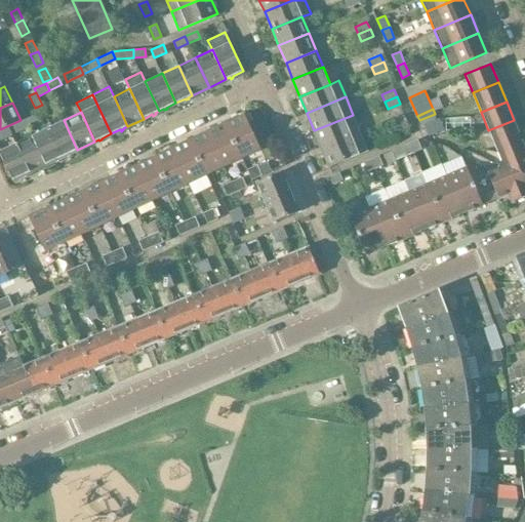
[(36,113),(25,119),(29,126),(40,120),(36,113)]
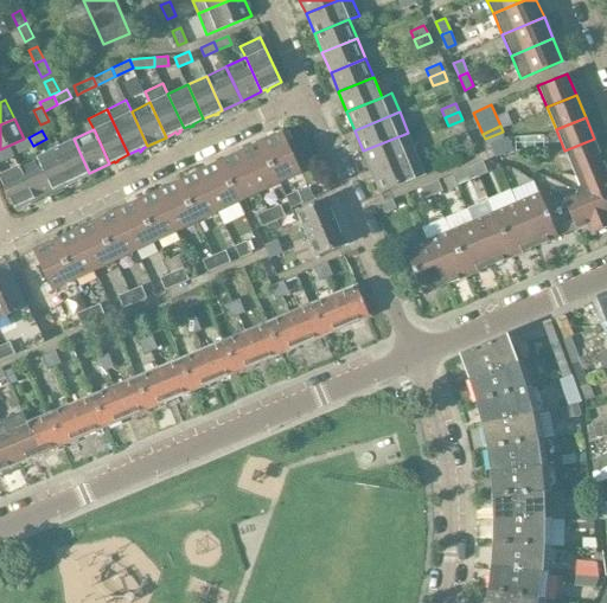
[(282,130),(260,141),(279,181),(301,171),(282,130)]
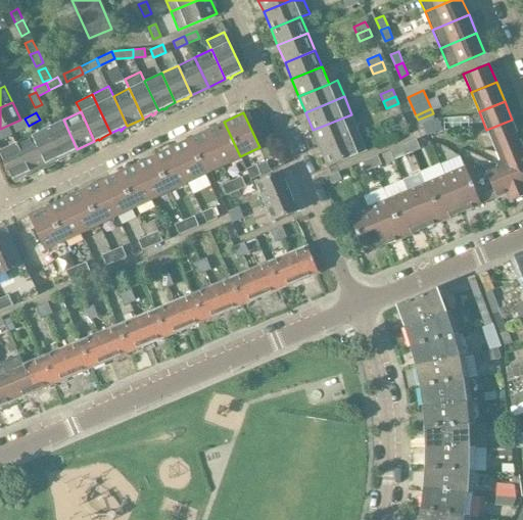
[(393,126),(406,121),(402,113),(390,119),(393,126)]
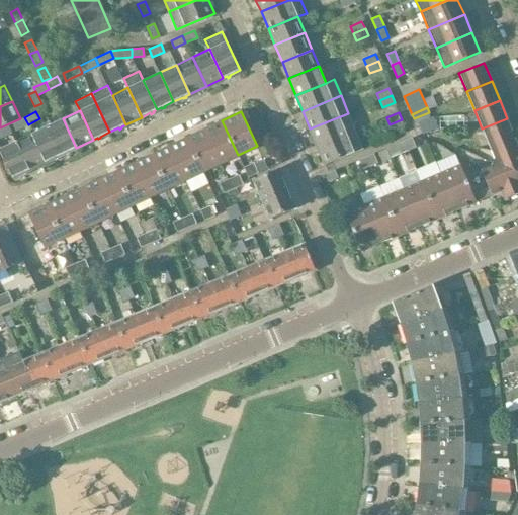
[(348,113),(310,129),(317,146),(355,131),(348,113)]
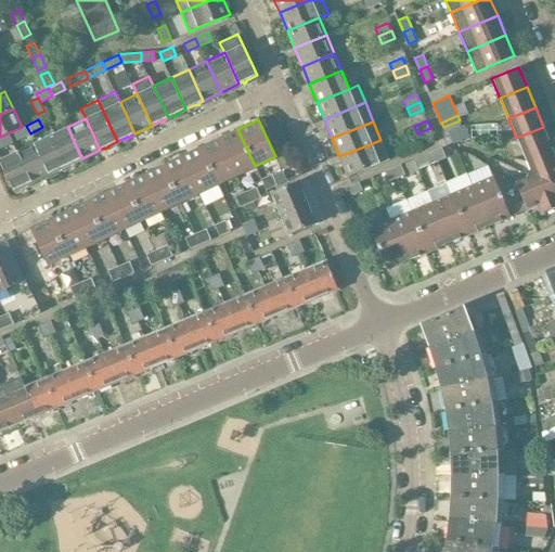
[(448,130),(453,142),(469,136),(464,124),(448,130)]
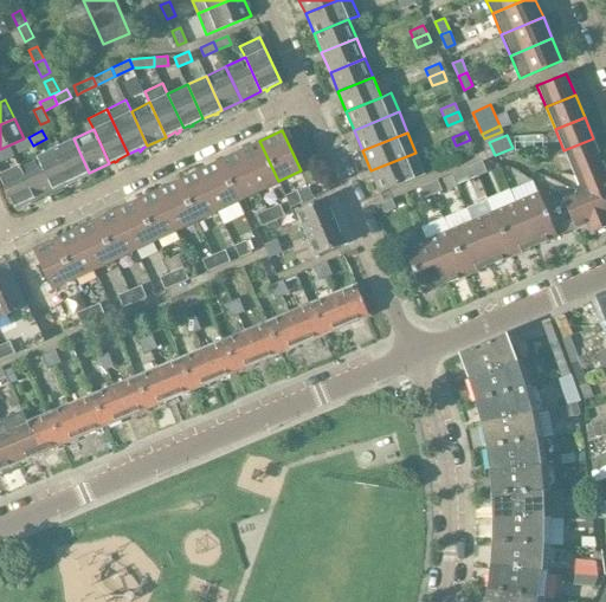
[(28,137),(15,143),(20,153),(33,146),(28,137)]
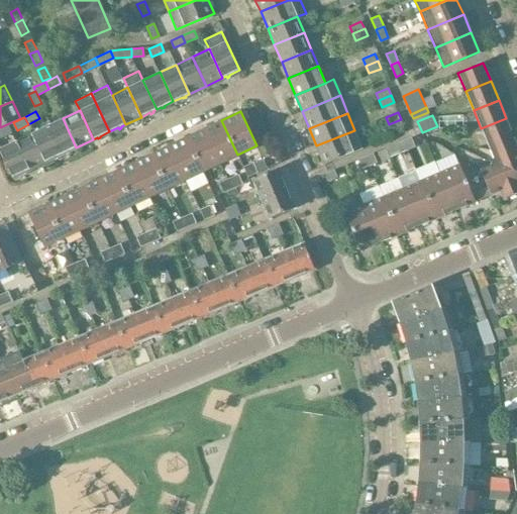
[(63,118),(46,125),(61,155),(65,152),(66,153),(69,152),(68,151),(76,147),(63,118)]
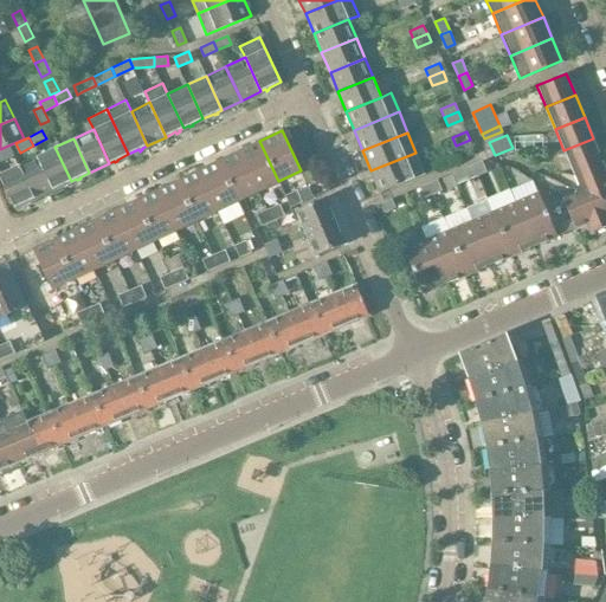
[(593,138),(563,150),(573,173),(603,161),(593,138)]
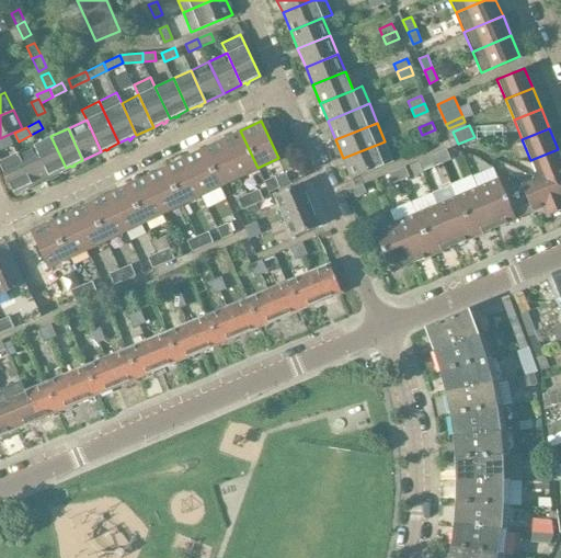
[(240,131),(221,139),(239,177),(258,168),(240,131)]
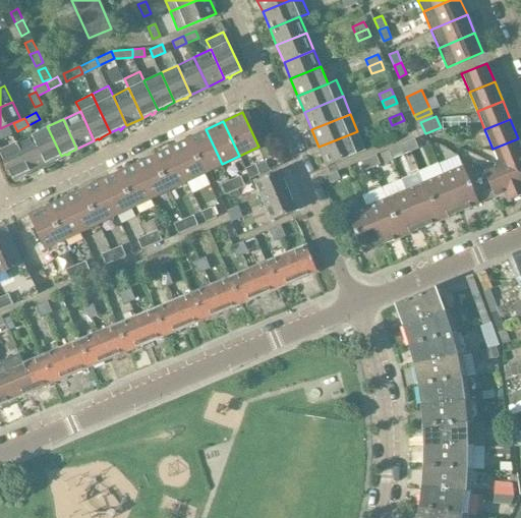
[(0,137),(0,138),(12,133),(9,126),(0,129),(0,137)]
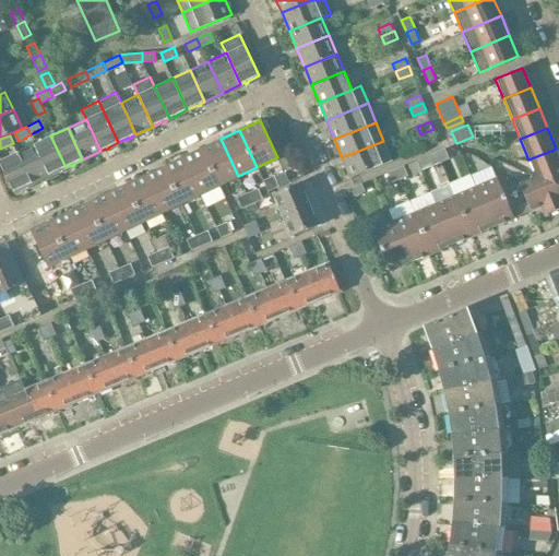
[(50,135),(35,143),(49,175),(59,170),(59,172),(62,170),(61,169),(66,167),(50,135)]
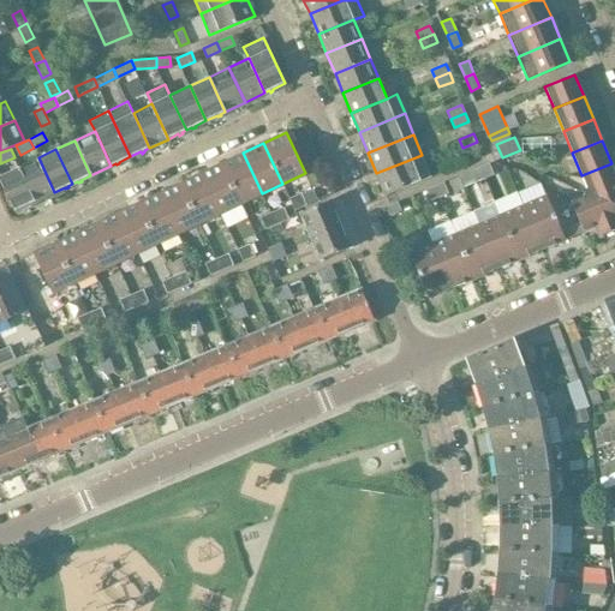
[(243,153),(221,162),(242,203),(262,193),(243,153)]
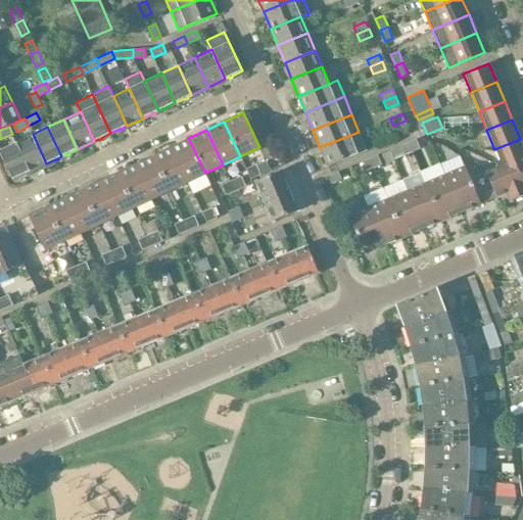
[(359,132),(320,147),(327,166),(366,149),(359,132)]
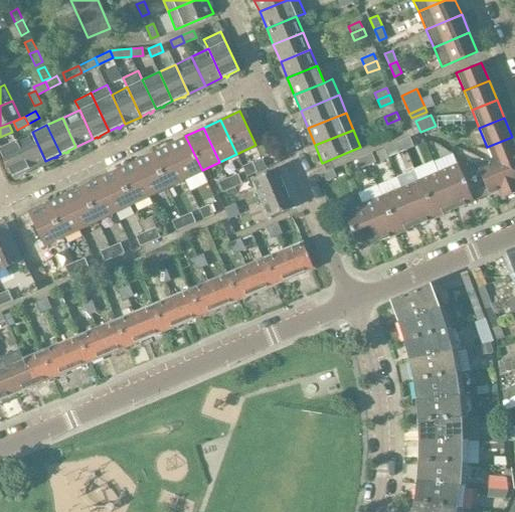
[(32,132),(16,140),(29,169),(45,161),(32,132)]
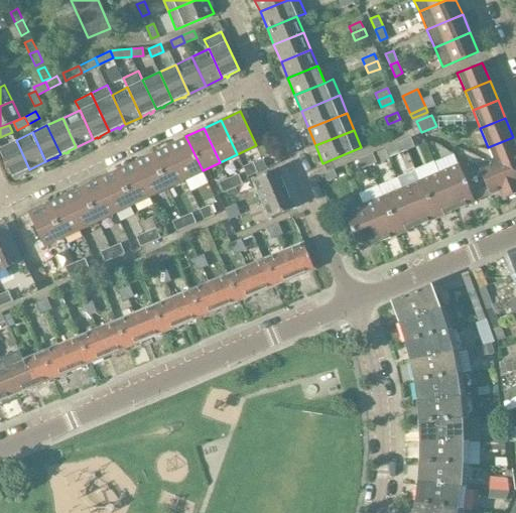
[(185,136),(168,144),(184,179),(203,170),(185,136)]
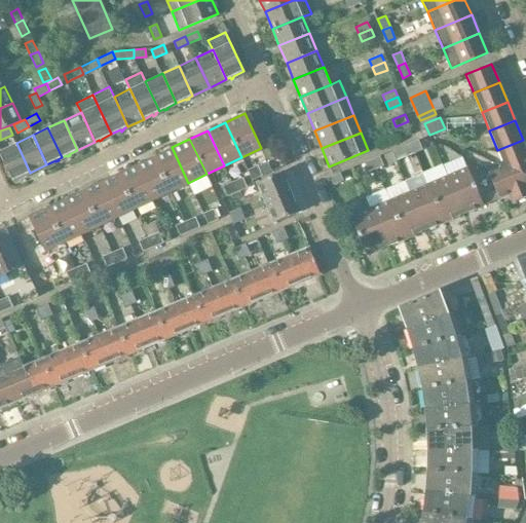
[(418,139),(410,142),(414,152),(422,148),(418,139)]
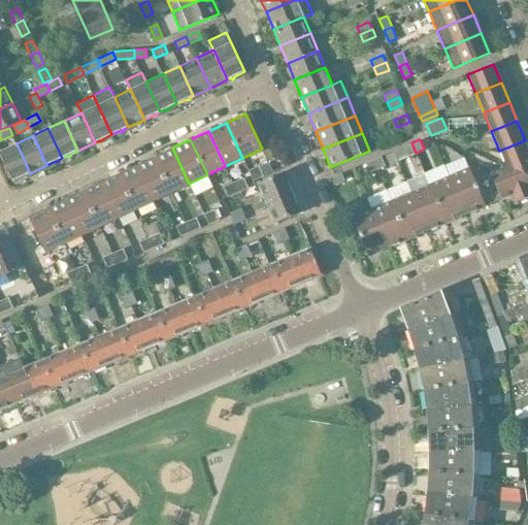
[(527,146),(525,140),(499,151),(503,161),(527,166),(527,146)]
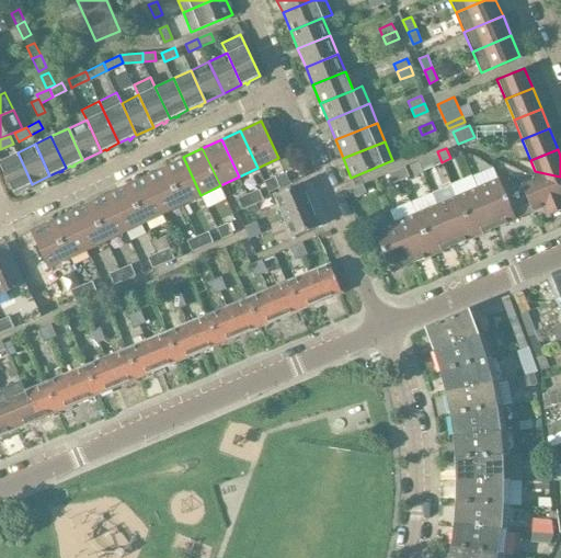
[(442,162),(437,151),(418,160),(422,170),(442,162)]
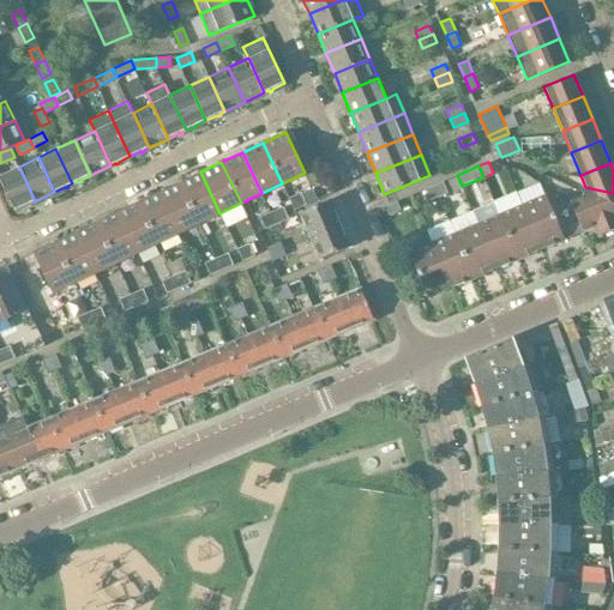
[(30,204),(35,201),(19,167),(0,175),(0,179),(14,211),(26,205),(28,206),(31,205),(30,204)]
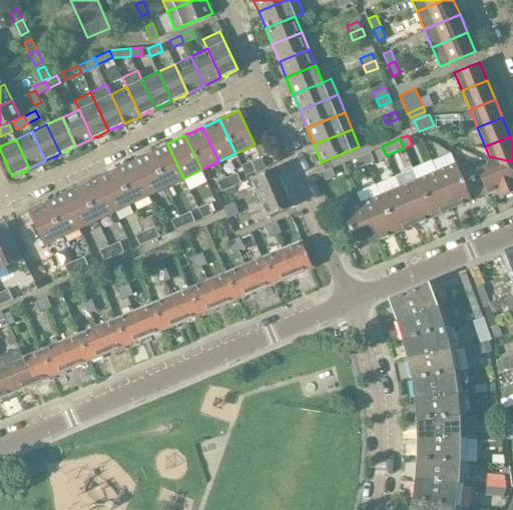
[(167,143),(150,152),(166,186),(183,178),(167,143)]
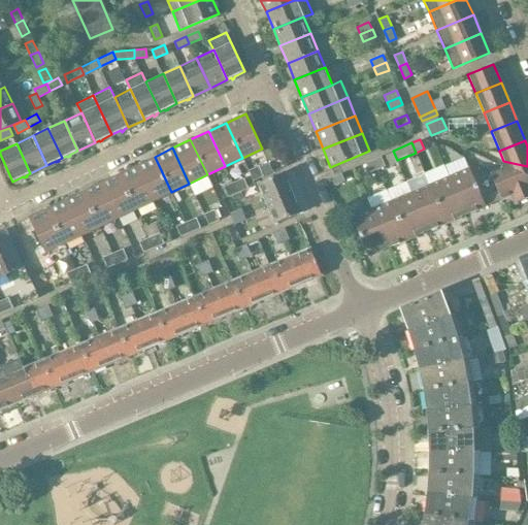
[(397,161),(397,160),(393,151),(385,154),(390,164),(397,161)]
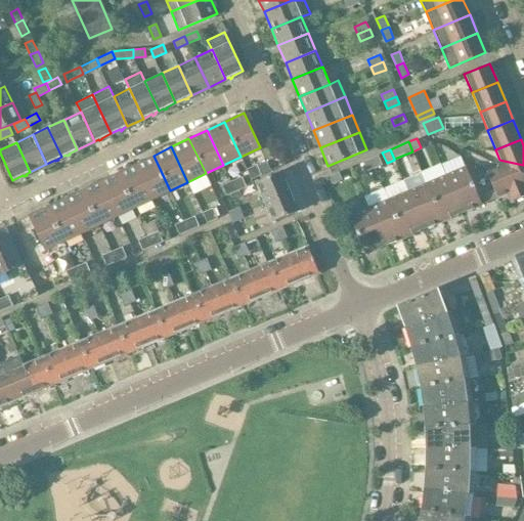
[(378,155),(370,158),(375,167),(382,164),(378,155)]
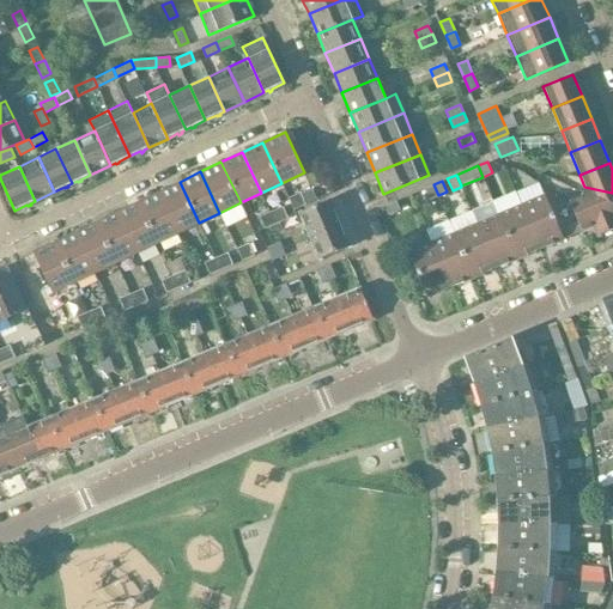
[(180,182),(159,192),(178,232),(199,223),(180,182)]
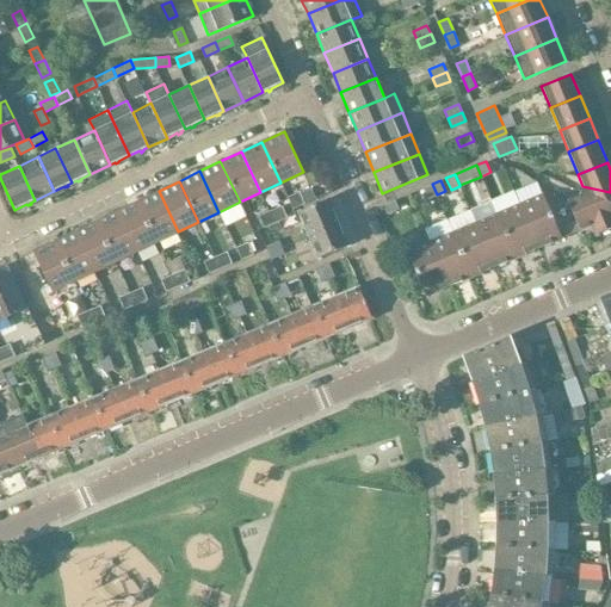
[(432,184),(423,187),(427,198),(437,194),(432,184)]
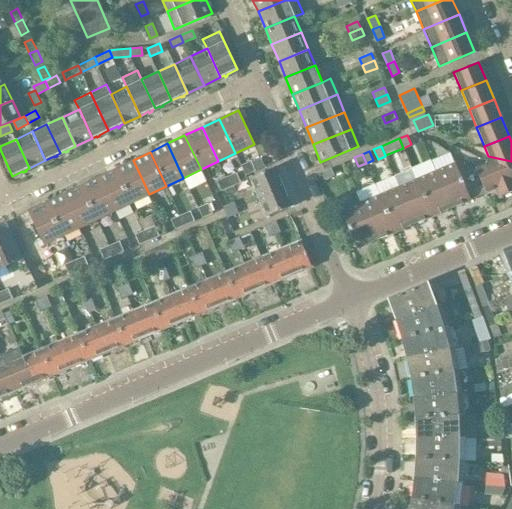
[(511,161),(488,156),(485,163),(475,167),(482,184),(485,192),(496,188),(500,196),(511,190),(511,161)]
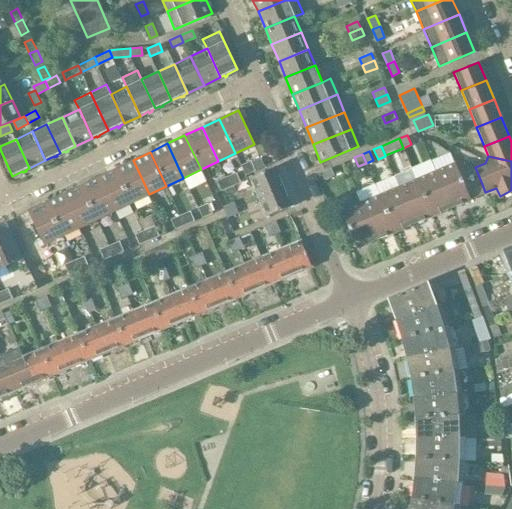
[(133,160),(115,168),(131,202),(149,194),(133,160)]
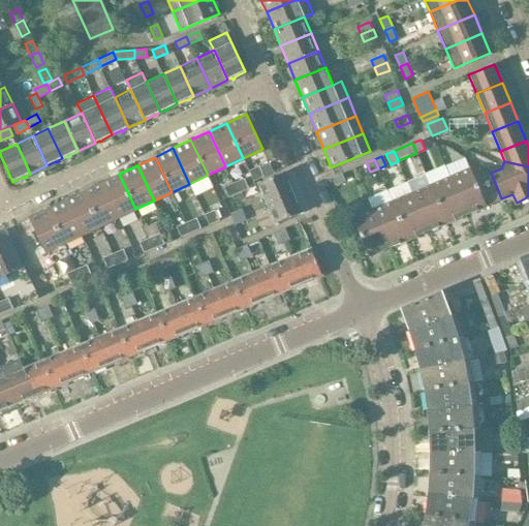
[(253,180),(263,175),(258,165),(249,169),(253,180)]
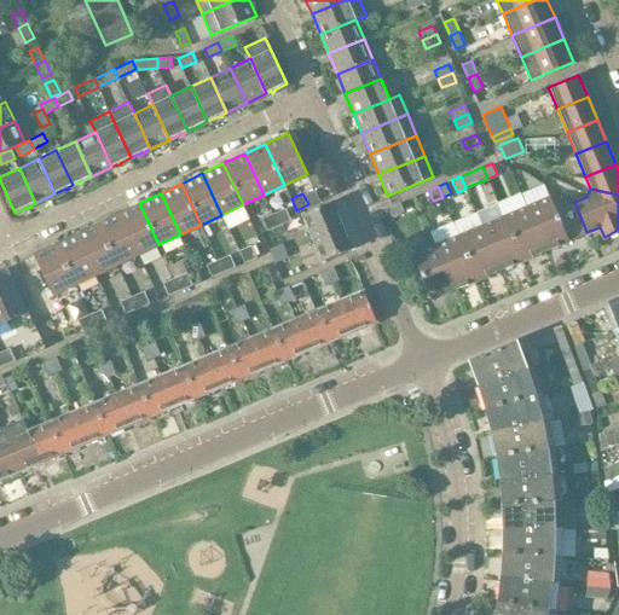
[(550,196),(527,206),(545,250),(568,241),(565,231),(550,196)]
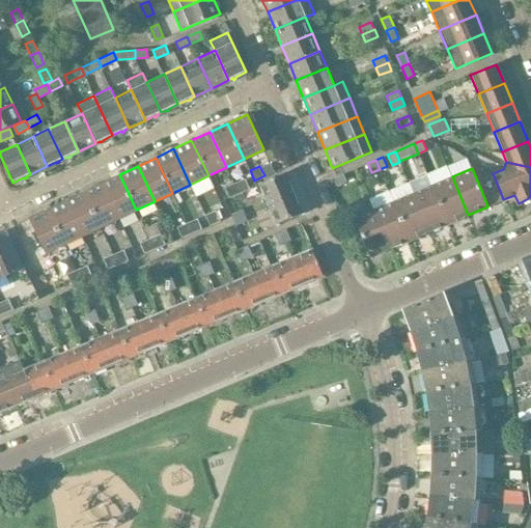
[(346,181),(343,172),(333,177),(336,185),(346,181)]
